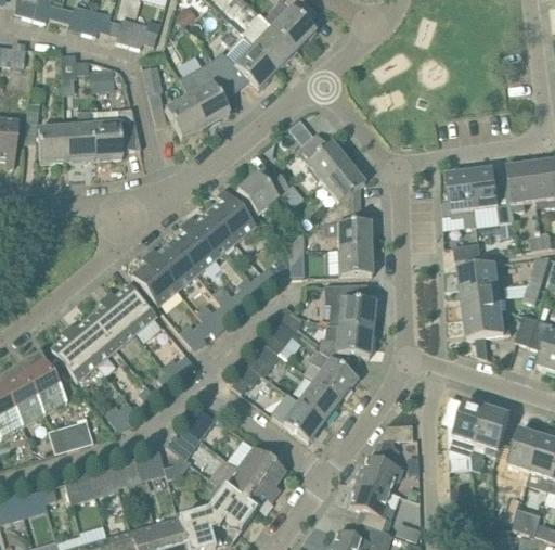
[(34,14),(37,2),(29,0),(26,0),(23,11),(34,14)]
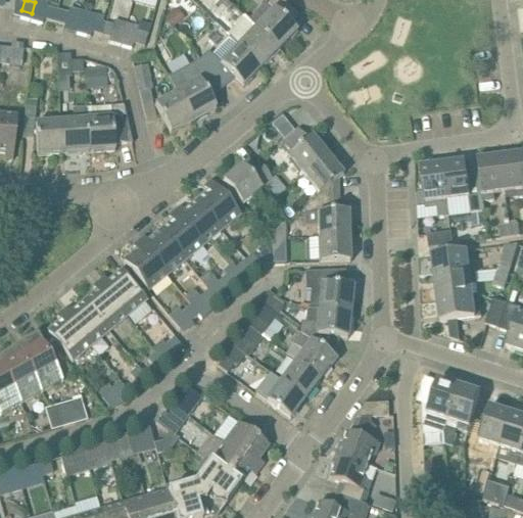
[(255,25),(279,47),(297,29),(289,20),(297,11),(285,0),(269,0),(268,1),(273,6),(255,25)]
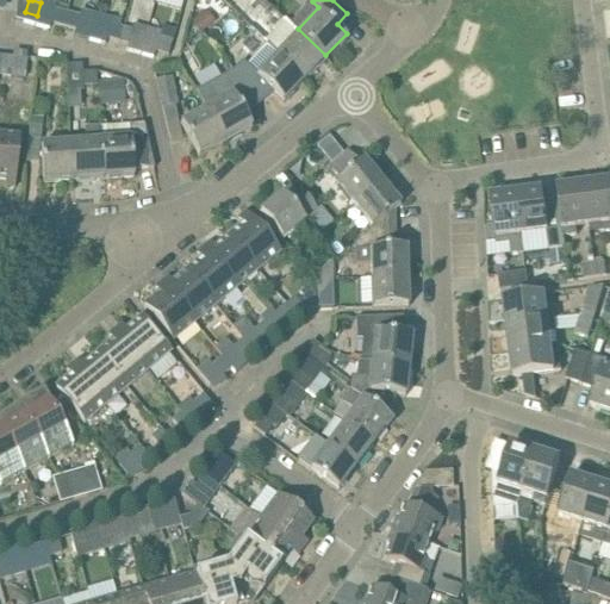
[(67,10),(55,6),(51,19),(63,23),(67,10)]
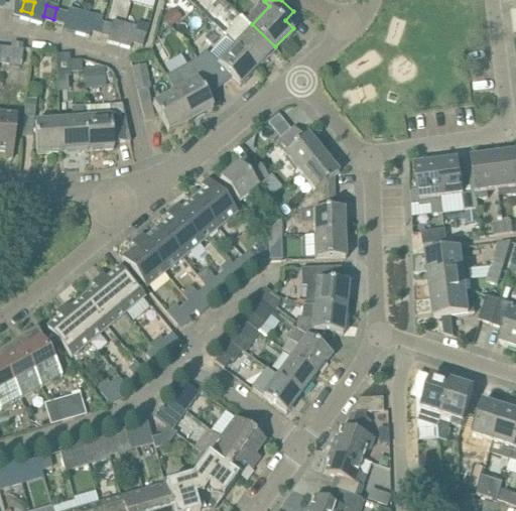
[(67,10),(56,8),(53,19),(63,22),(67,10)]
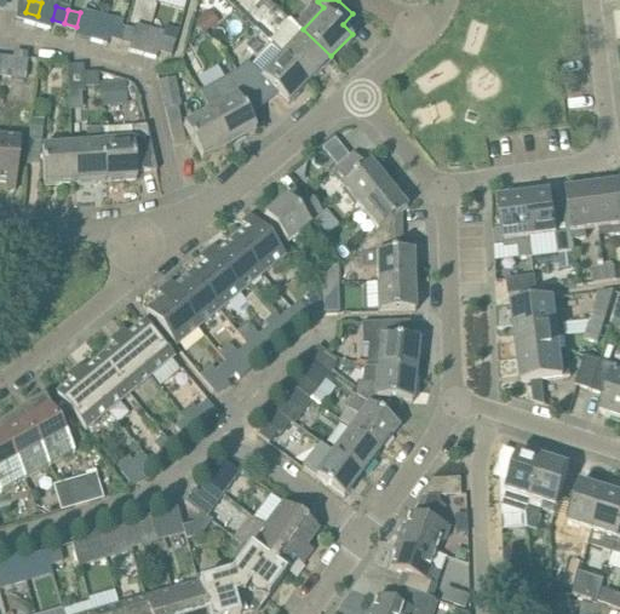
[(303,29),(290,16),(268,38),(271,42),(273,41),(310,78),(331,56),(303,29)]
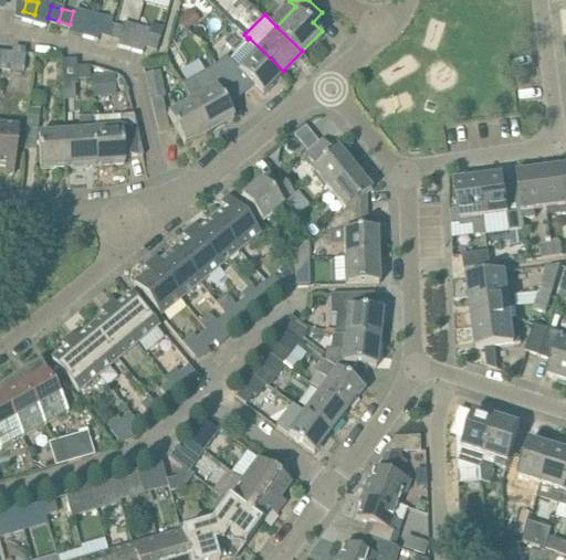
[(111,22),(100,19),(96,31),(107,34),(111,22)]
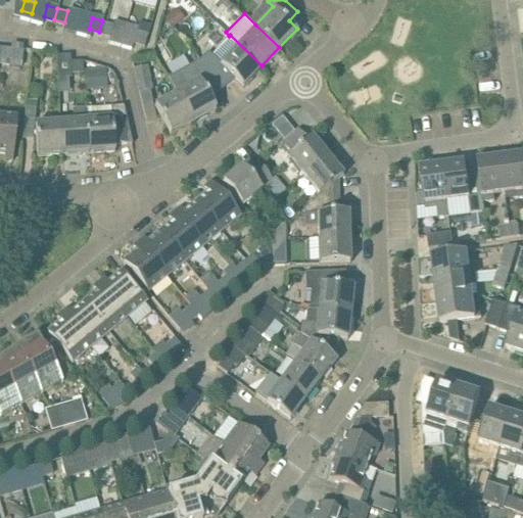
[(102,20),(99,32),(109,35),(112,22),(102,20)]
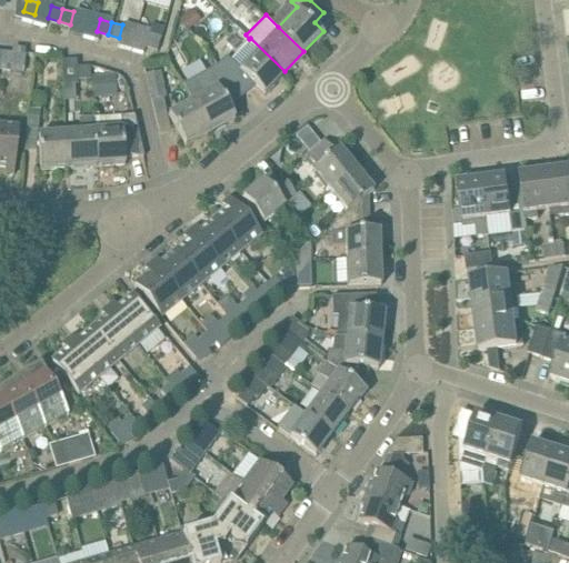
[(160,36),(149,32),(146,44),(157,48),(160,36)]
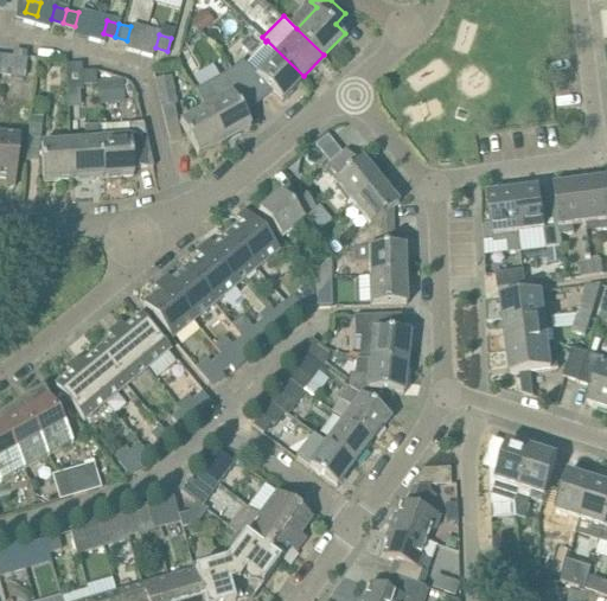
[(282,98),(304,76),(267,40),(266,42),(246,61),(242,56),(231,66),(257,98),(272,88),(282,98)]
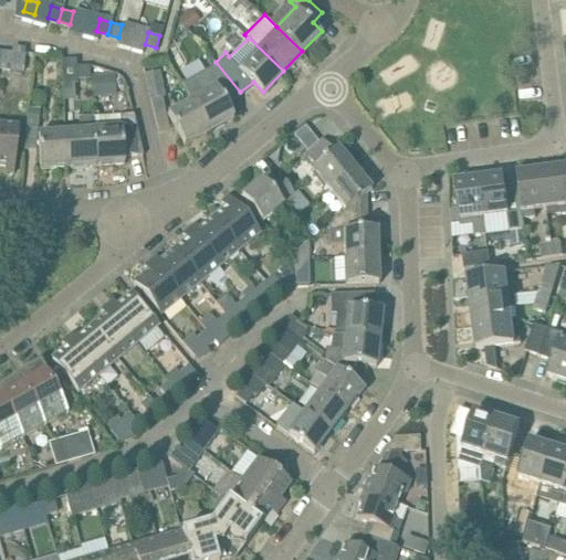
[(11,52),(0,50),(0,60),(11,62),(11,52)]
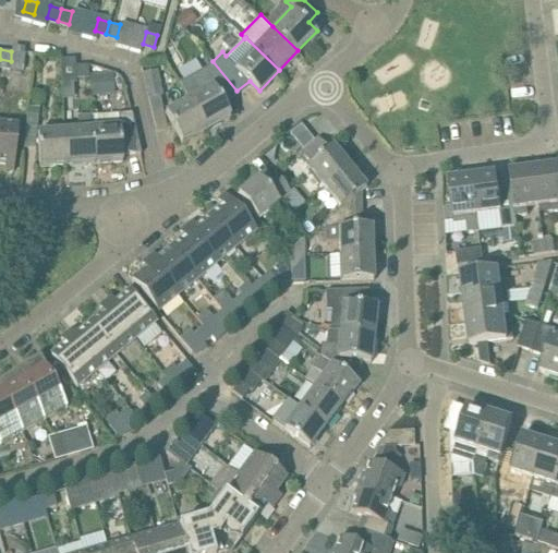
[(88,74),(88,61),(75,62),(75,58),(61,59),(62,81),(76,80),(76,75),(88,74)]
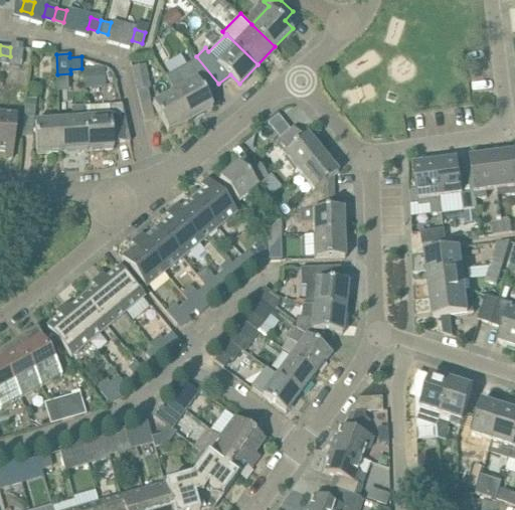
[(206,93),(218,83),(196,56),(166,73),(175,89),(174,89),(190,117),(212,104),(206,93)]
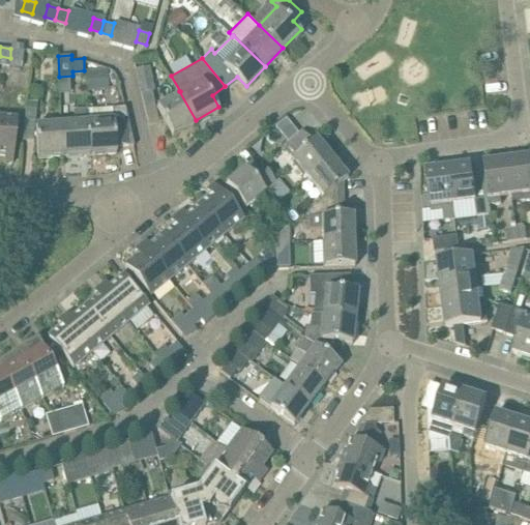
[(142,91),(144,103),(154,100),(152,88),(142,91)]
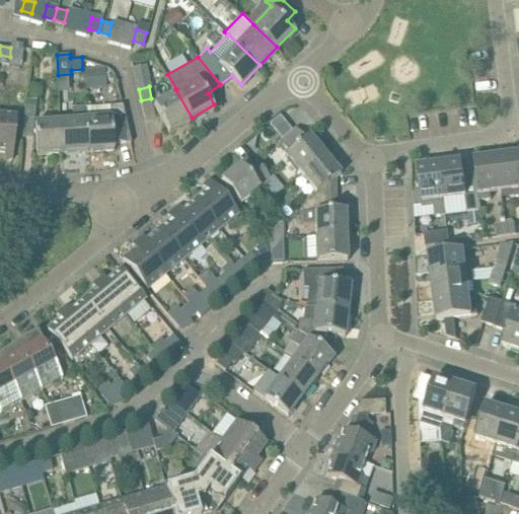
[(169,130),(192,118),(175,89),(153,102),(169,130)]
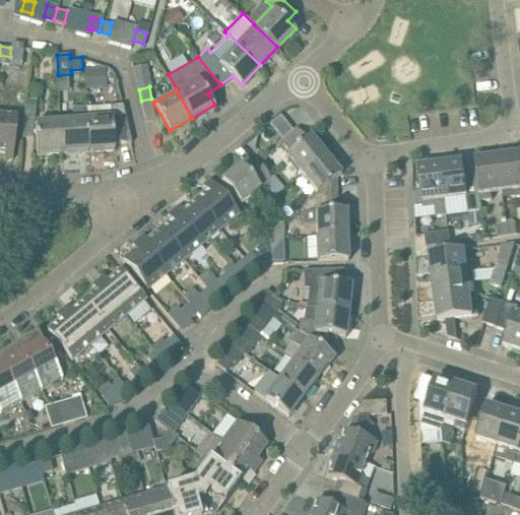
[(114,141),(131,140),(123,102),(85,105),(88,149),(115,147),(114,141)]
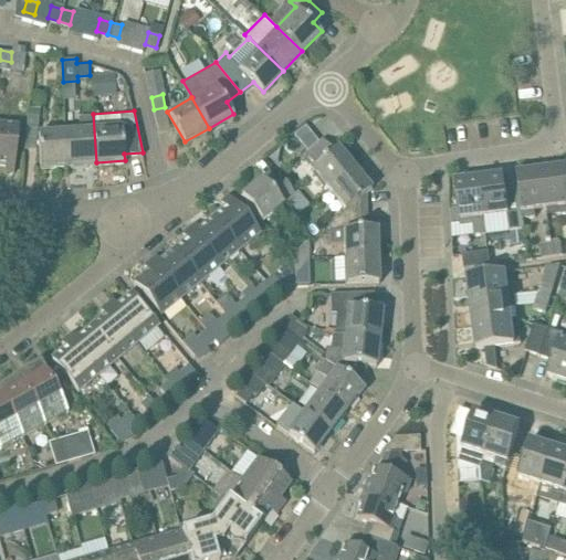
[(38,126),(39,114),(28,113),(25,125),(38,126)]
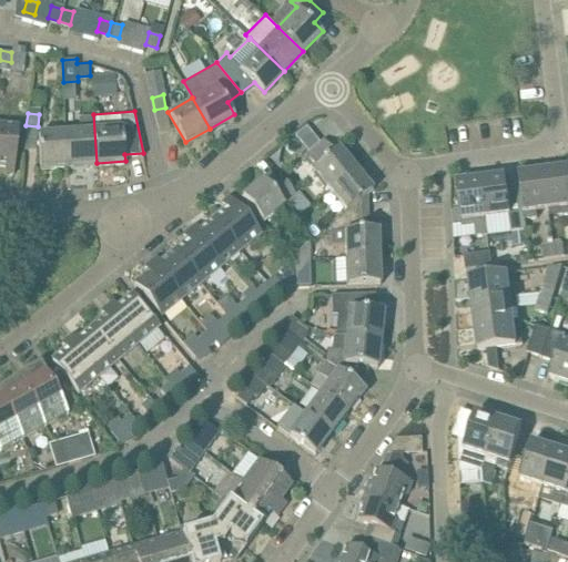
[(93,114),(93,113),(75,114),(77,129),(66,129),(69,164),(97,163),(93,114)]
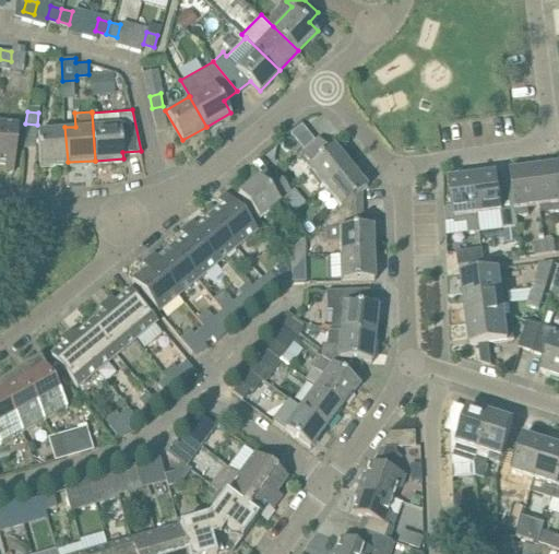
[(0,119),(0,161),(4,161),(4,167),(13,168),(18,121),(0,119)]
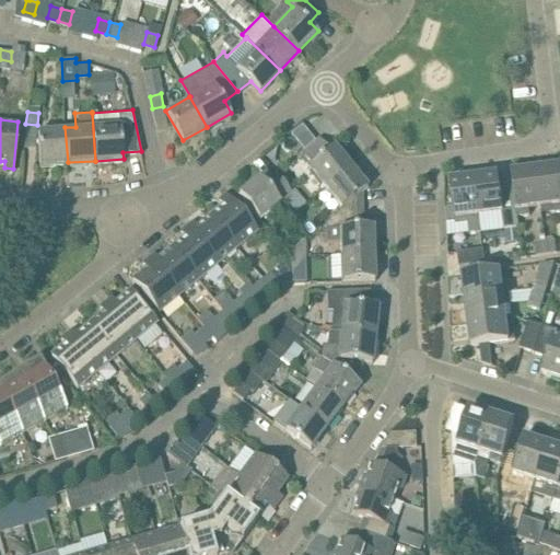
[(39,164),(68,162),(65,127),(37,129),(38,142),(39,164)]
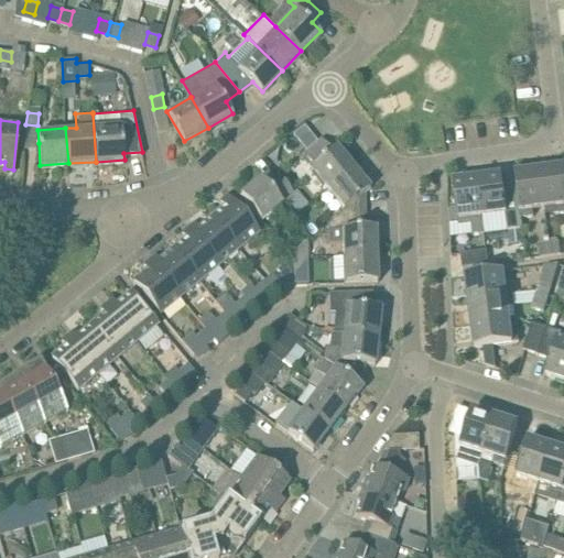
[(327,186),(353,165),(336,143),(331,148),(322,137),(303,151),(312,163),(310,165),(327,186)]
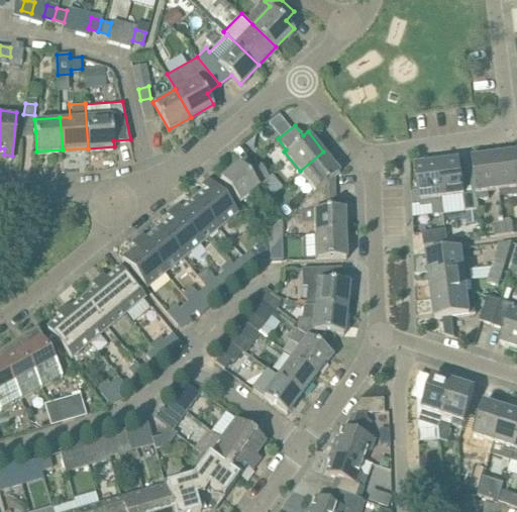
[(516,156),(516,150),(495,154),(500,188),(500,195),(516,192),(516,156)]
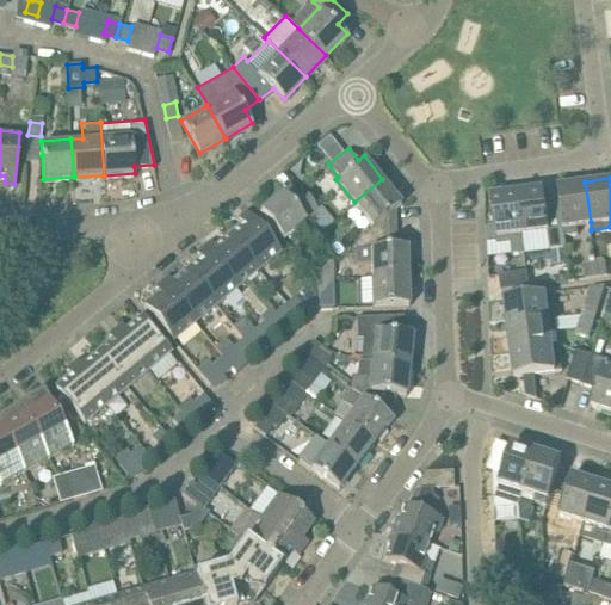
[(365,230),(395,230),(395,208),(401,202),(382,179),(355,202),(371,224),(365,229),(365,230)]
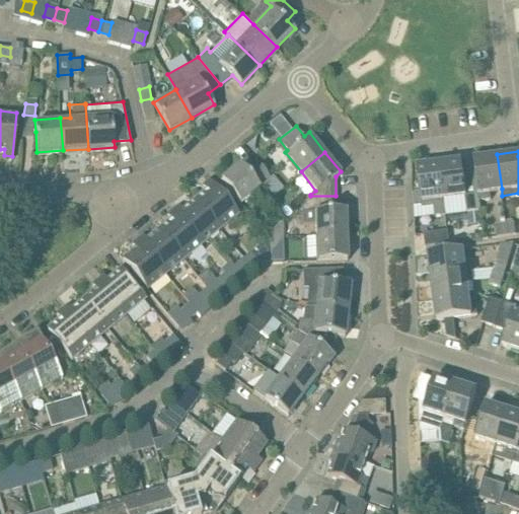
[(491,191),(502,189),(497,154),(474,156),(476,173),(479,198),(491,196),(491,191)]
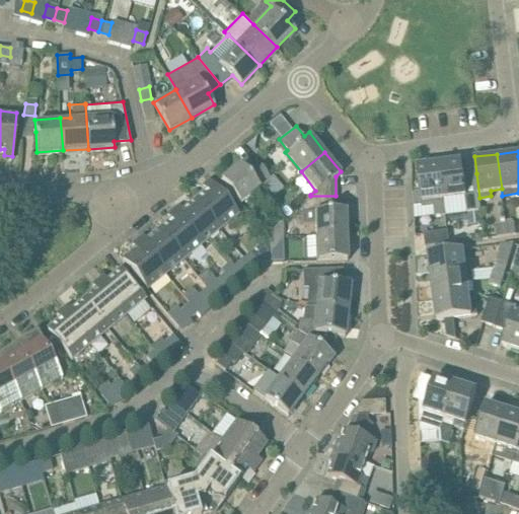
[(270,174),(270,173),(256,158),(245,167),(240,160),(220,177),(233,193),(240,201),(260,185),(260,184),(270,174)]
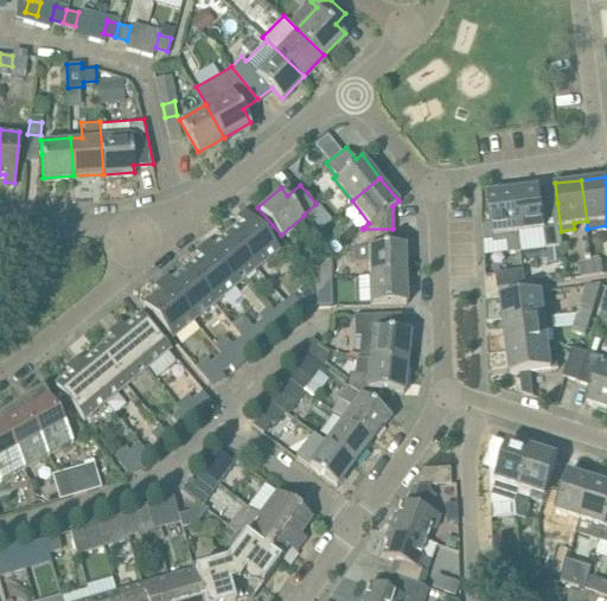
[(561,231),(557,203),(543,205),(541,185),(513,189),(521,236),(532,234),(534,240),(547,237),(545,234),(561,231)]
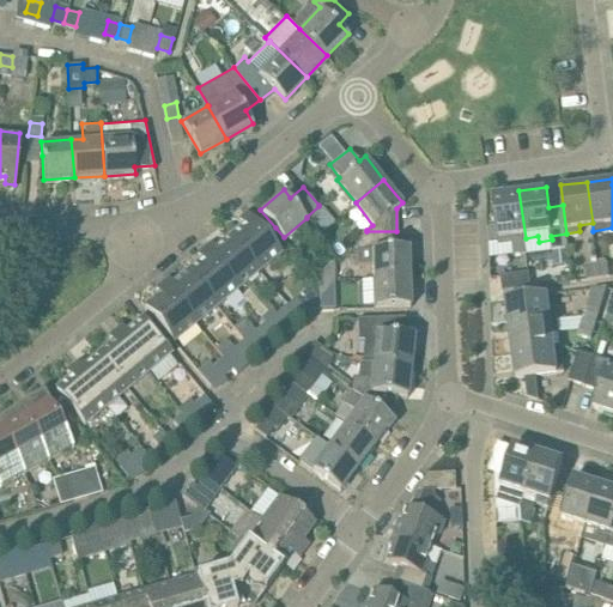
[(513,241),(526,238),(519,190),(492,194),(498,235),(511,234),(513,241)]
